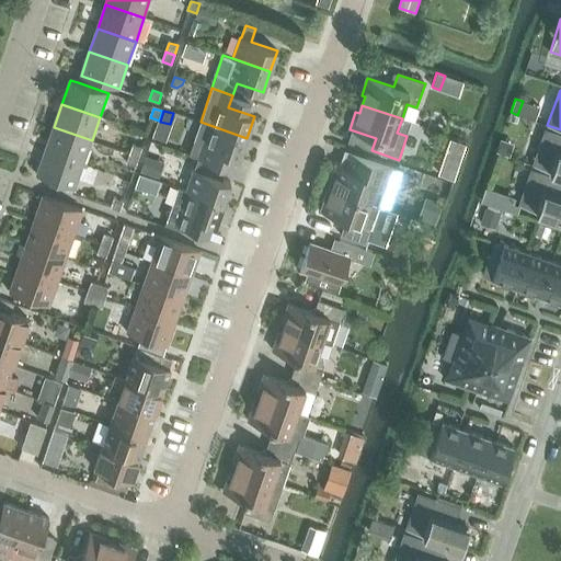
[(240,158),(247,138),(201,122),(190,155),(199,158),(227,168),(231,156),(240,158)]
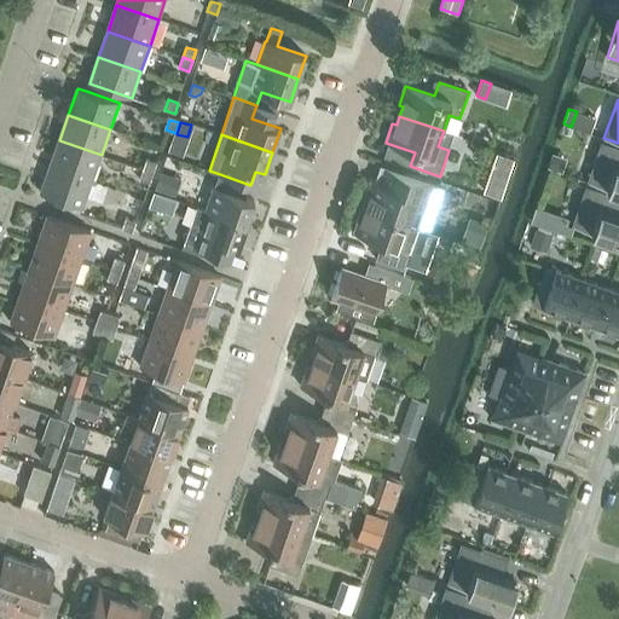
[(50,167),(92,181),(102,155),(59,140),(50,167)]
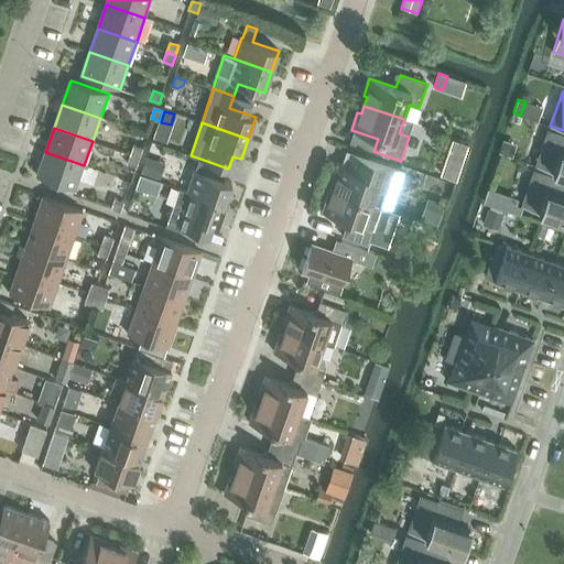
[(537,166),(563,175),(563,136),(549,131),(537,166)]
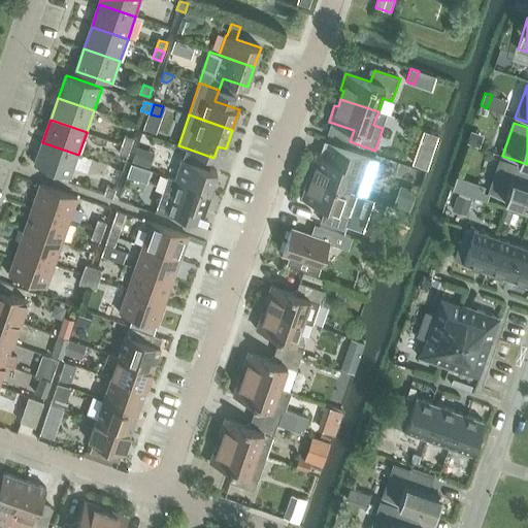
[(425,131),(421,144),(434,149),(438,135),(425,131)]
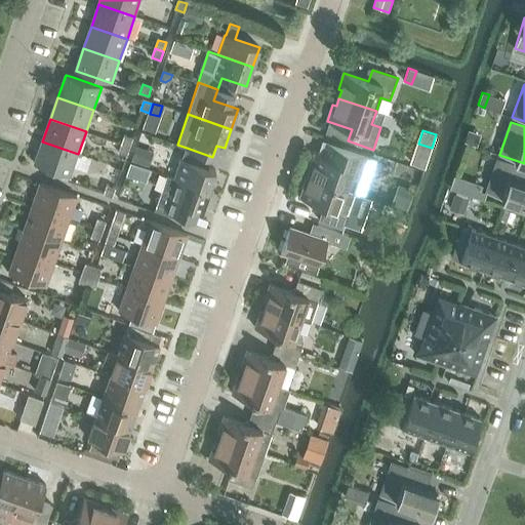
[(125,135),(122,144),(130,147),(133,138),(125,135)]
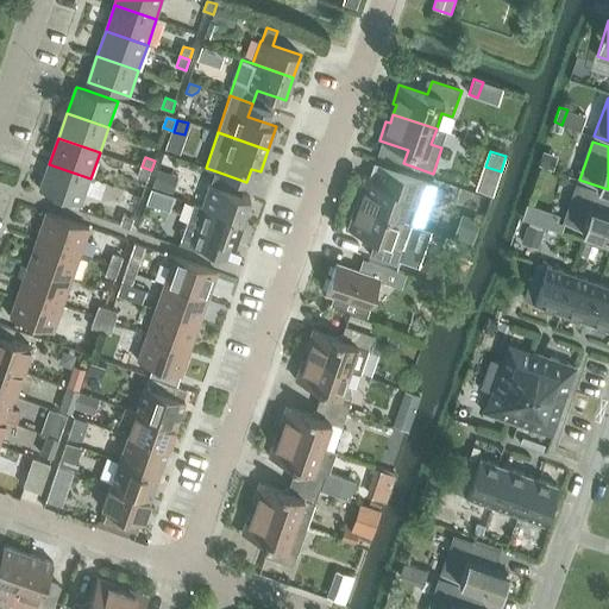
[(41,190),(82,205),(90,179),(49,164),(41,190)]
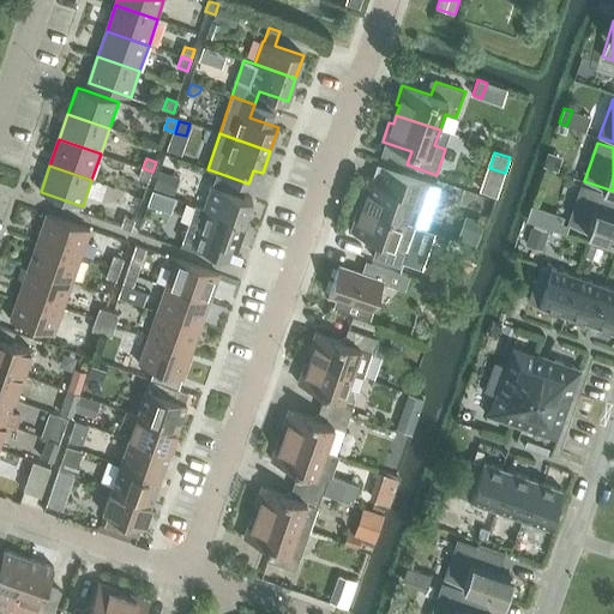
[(143,168),(139,179),(149,182),(152,172),(143,168)]
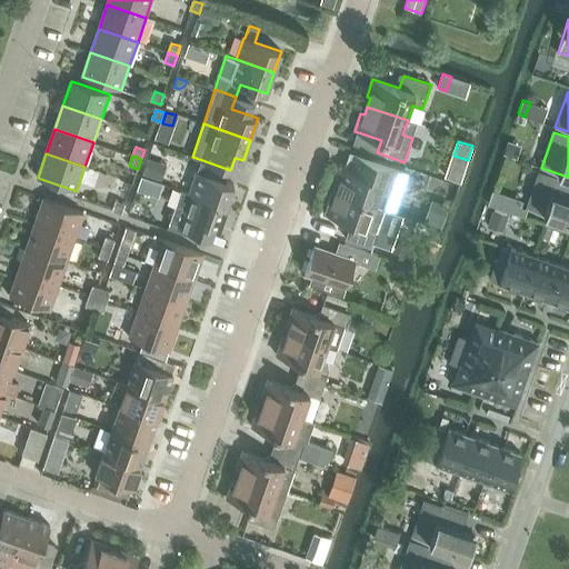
[(148,160),(143,172),(162,179),(166,166),(148,160)]
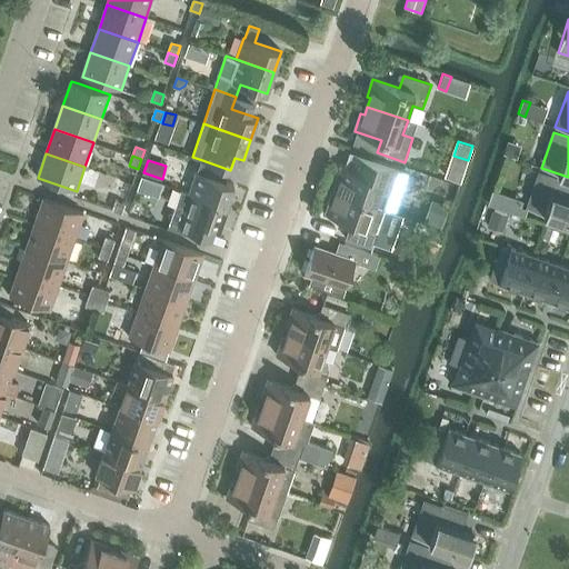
[(189,193),(227,207),(235,185),(226,182),(230,170),(202,160),(198,172),(196,172),(189,193)]
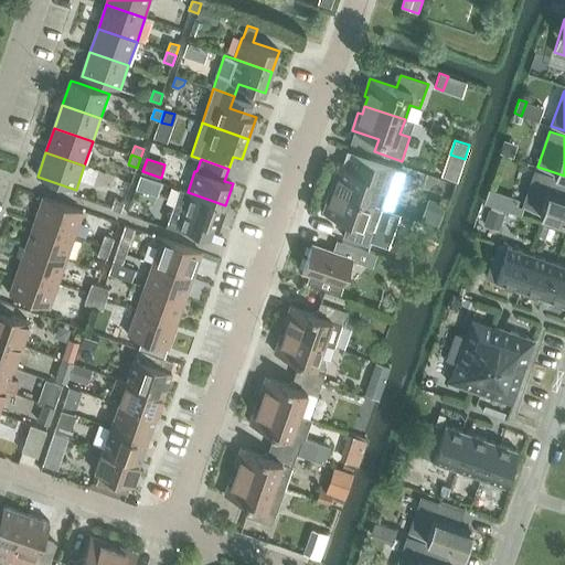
[(340,167),(331,190),(374,204),(384,208),(397,169),(371,160),(365,176),(341,167),(340,167)]
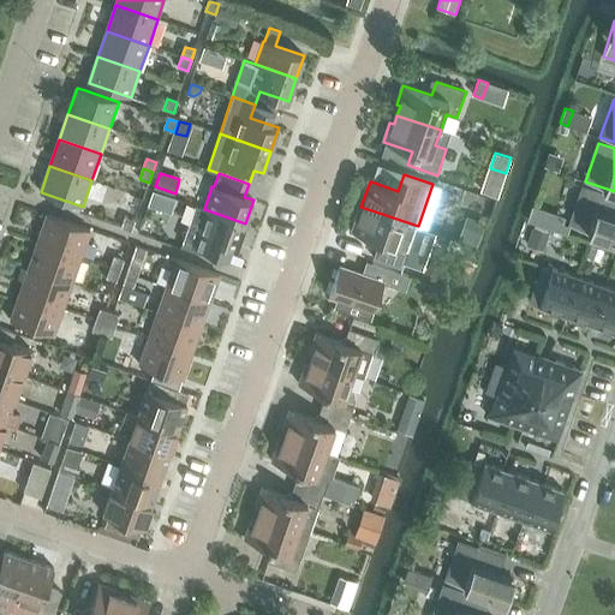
[(569,225),(614,240),(614,195),(604,192),(603,193),(583,186),(569,225)]
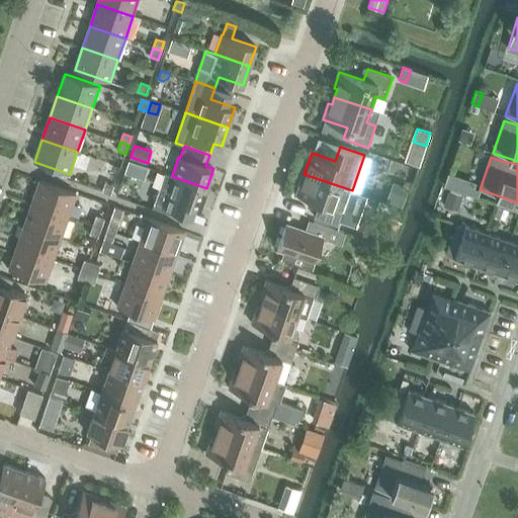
[(154,204),(185,216),(189,203),(200,207),(206,188),(172,176),(165,173),(154,204)]
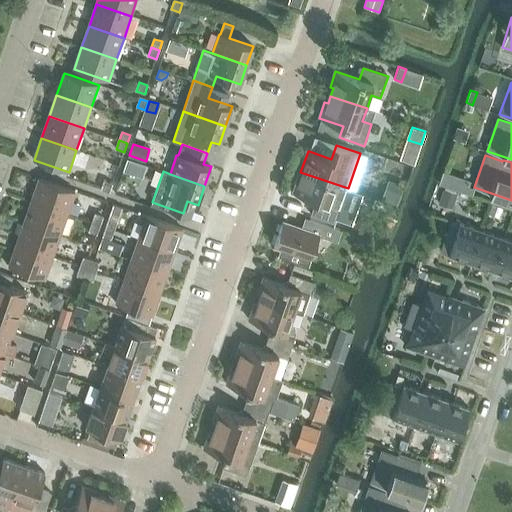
[(300,172),(293,192),(316,201),(312,215),(335,223),(343,201),(335,198),(339,185),(300,172)]
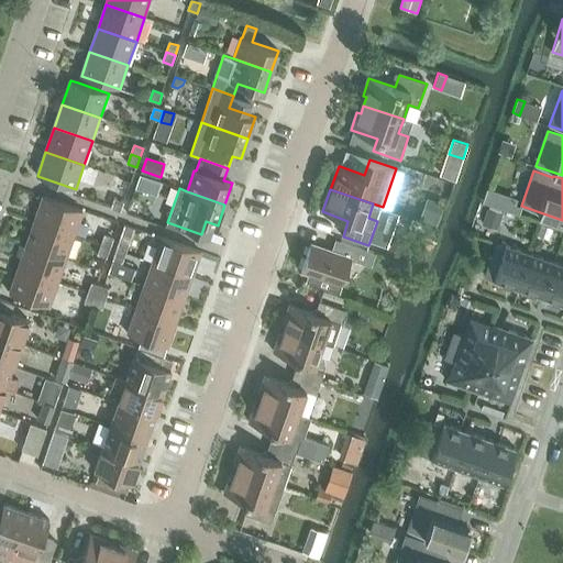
[(488,189),(483,201),(496,207),(500,194),(488,189)]
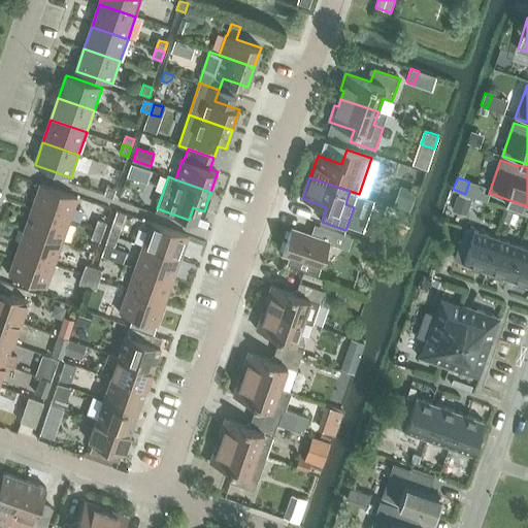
[(33,207),(70,221),(78,198),(40,185),(33,207)]
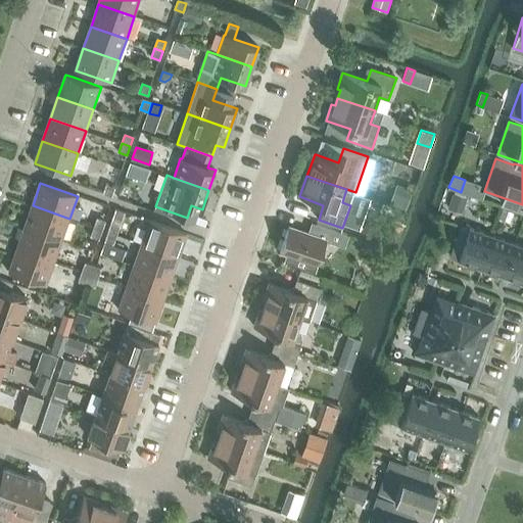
[(104,193),(112,196),(115,188),(107,185),(104,193)]
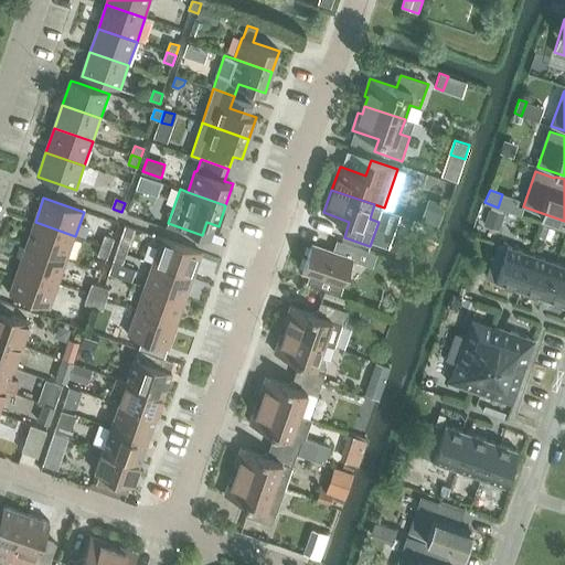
[(425,216),(441,222),(447,206),(430,200),(425,216)]
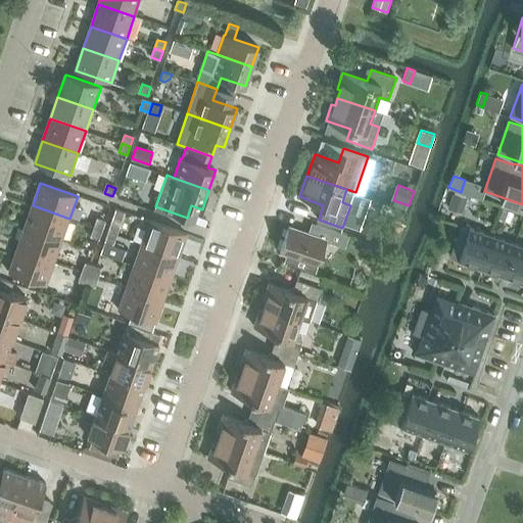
[(448,207),(462,212),(467,198),(455,193),(448,207)]
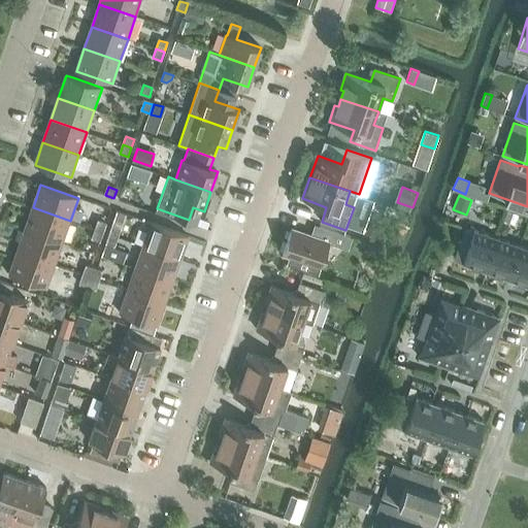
[(25,230),(63,243),(70,221),(33,207),(25,230)]
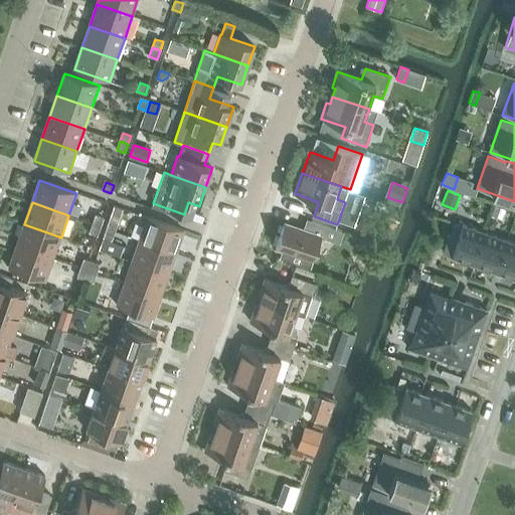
[(97,214),(94,223),(101,226),(104,217),(97,214)]
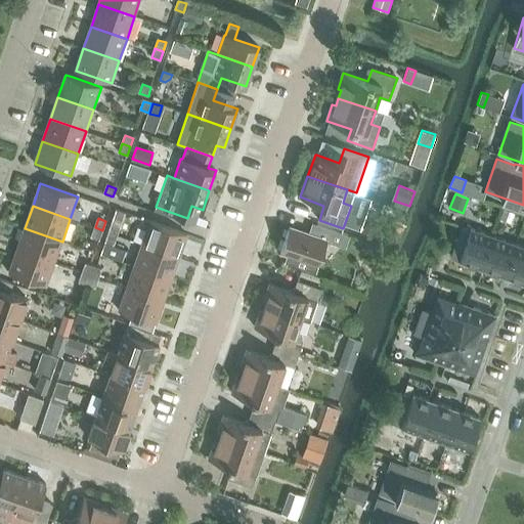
[(142,245),(180,257),(187,234),(150,222),(142,245)]
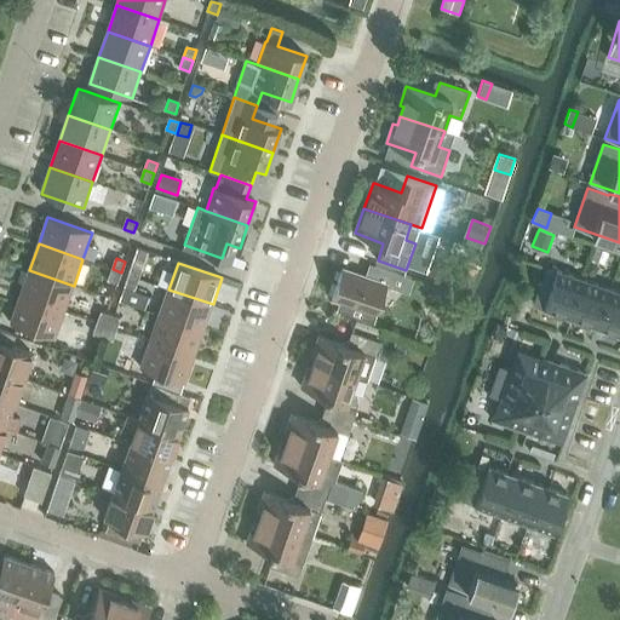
[(133,264),(130,275),(138,279),(143,268),(133,264)]
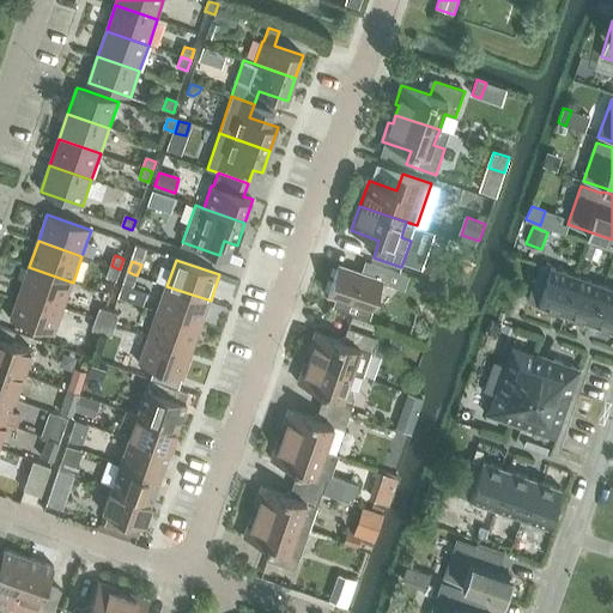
[(339,266),(329,295),(374,310),(383,283),(405,290),(410,277),(394,271),(372,263),(368,277),(360,273),(339,266)]
